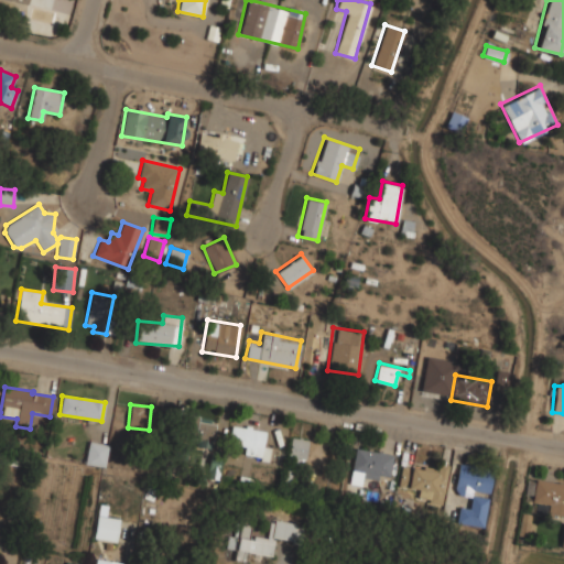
[(214,440),(214,424),(197,423),(198,416),(185,416),(184,438),(214,440)]
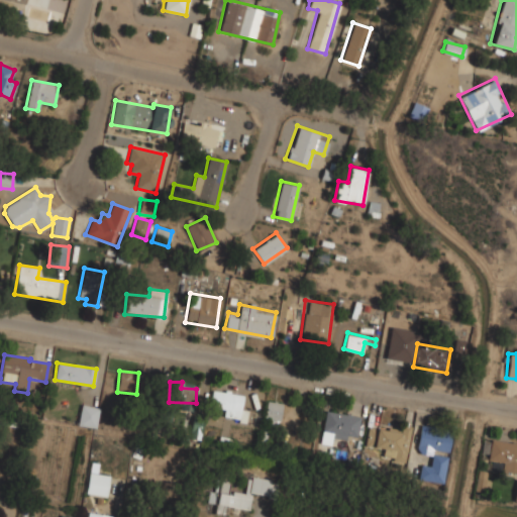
[(223,418),(246,421),(247,411),(241,410),(243,395),(212,390),(209,407),(224,410),(223,418)]
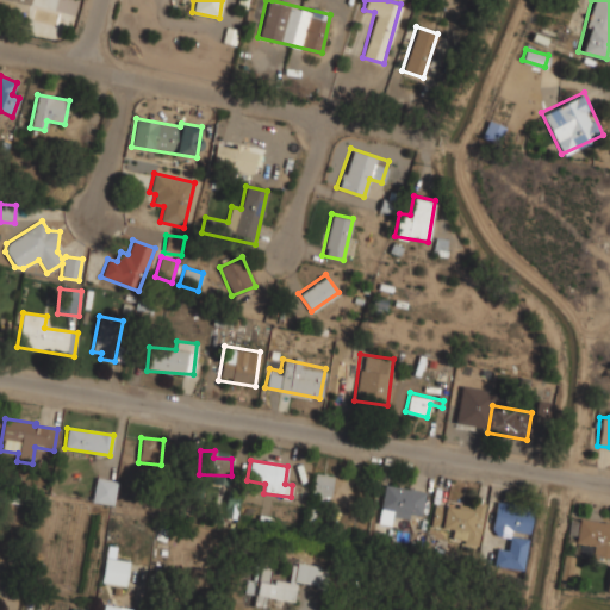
[(311,492),(319,495),(318,502),(329,504),(334,477),(315,473),(311,492)]
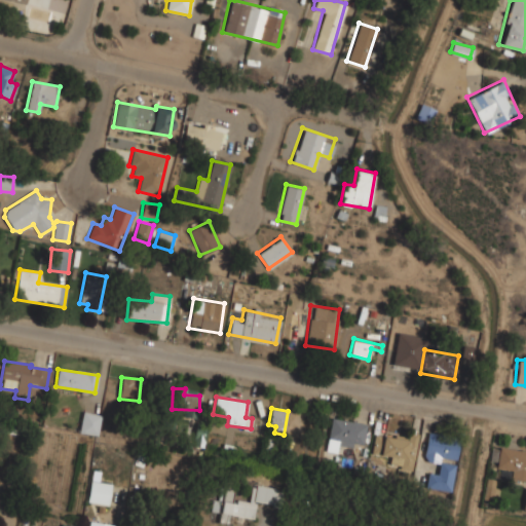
[(98,436),(100,414),(82,412),(79,433),(98,436)]
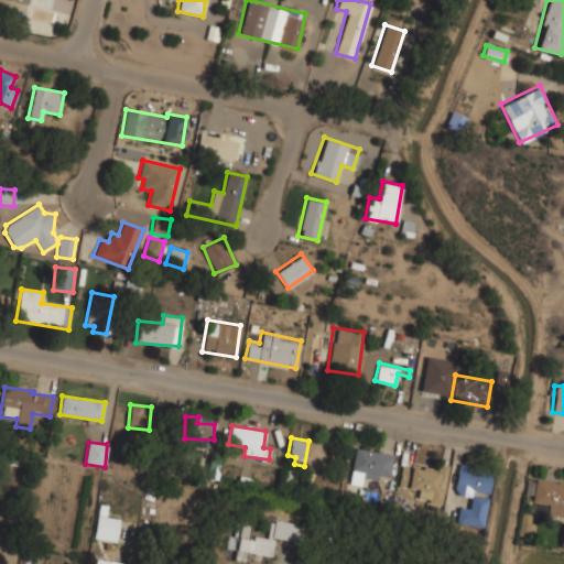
[(351,469),(364,472),(362,478),(376,480),(377,476),(390,478),(394,455),(356,447),(351,469)]
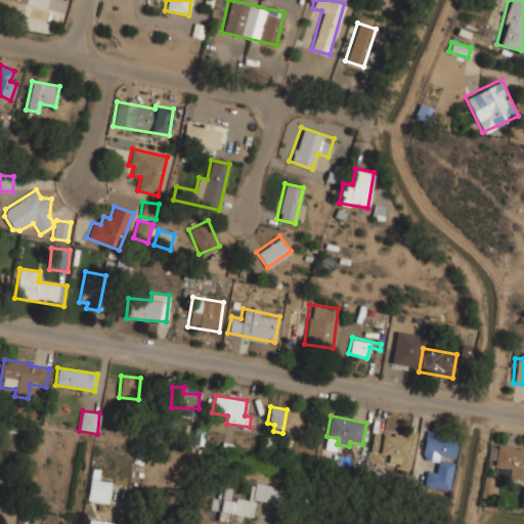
[(415,436),(376,430),(373,451),(389,453),(387,464),(410,468),(415,436)]
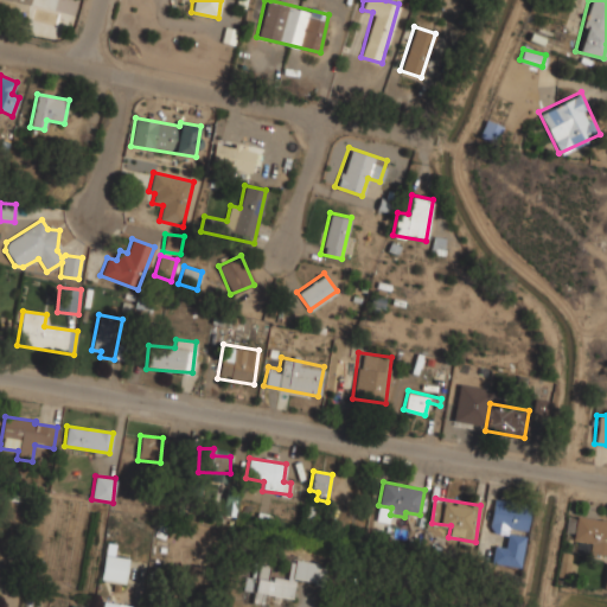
[(529,504),(492,499),(487,531),(497,532),(493,563),(519,567),(529,504)]
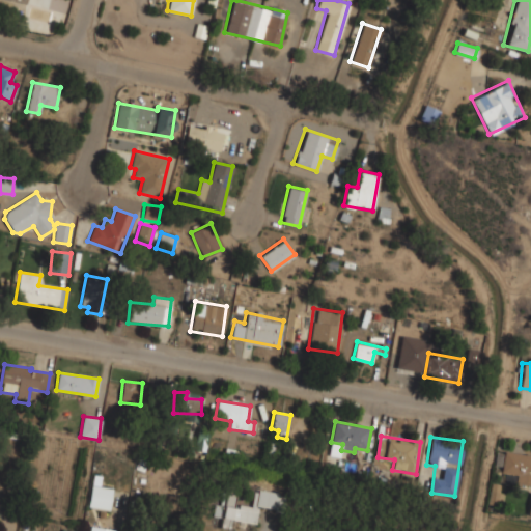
[(530,485),(530,453),(496,448),(493,468),(512,471),(510,482),(530,485)]
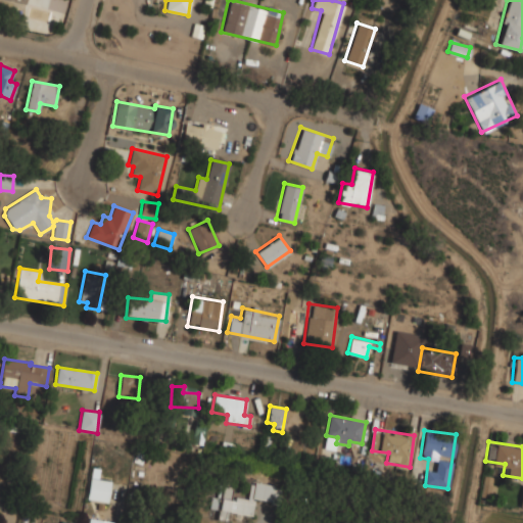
[(110,481),(97,480),(98,469),(91,468),(88,501),(108,503),(110,481)]
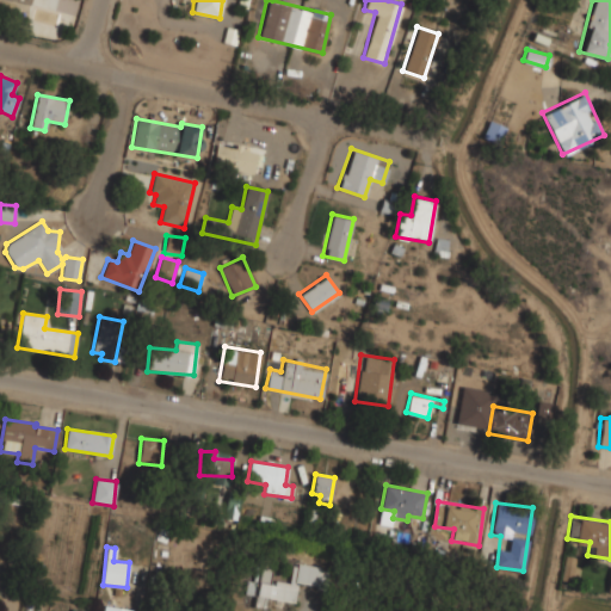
[(576,580),(578,557),(563,557),(562,579),(576,580)]
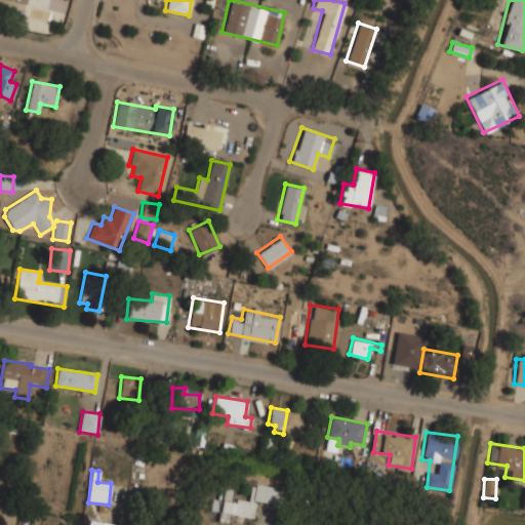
[(252,518),(255,500),(279,505),(281,489),(251,484),(248,500),(237,499),(236,502),(231,501),(233,490),(219,488),(217,499),(211,498),(209,511),(219,512),(217,521),(227,523),(229,514),(252,518)]
